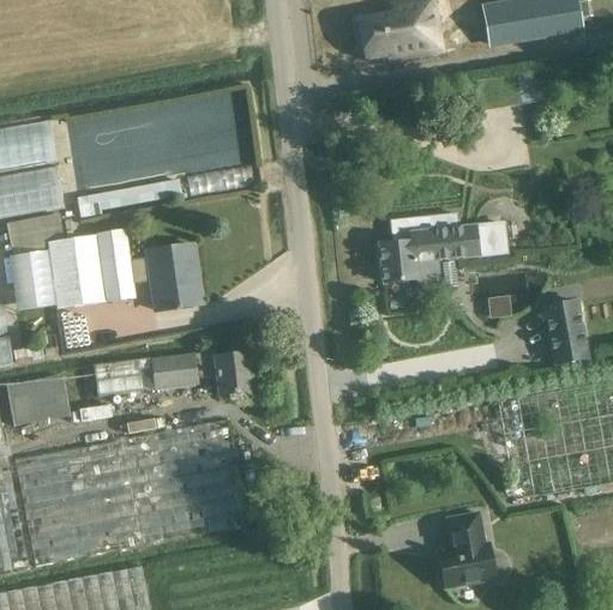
[(392,16),(358,20),(365,62),(398,56),(400,61),(442,54),(432,0),(425,0),(391,6),(392,16)]
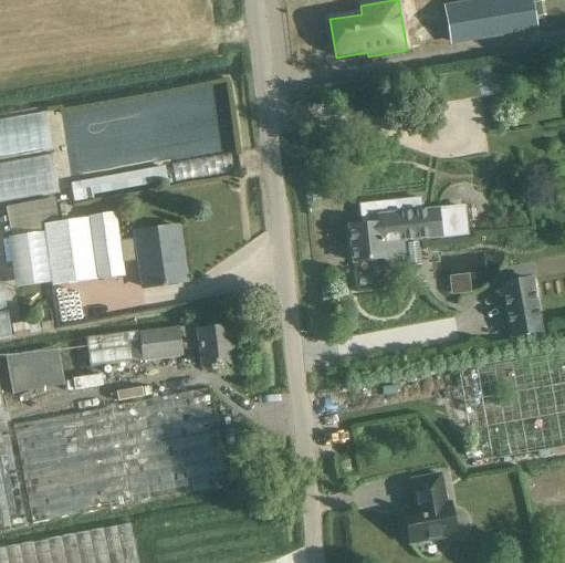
[(477,0),(445,6),(451,39),(537,24),(532,0),(477,0)]
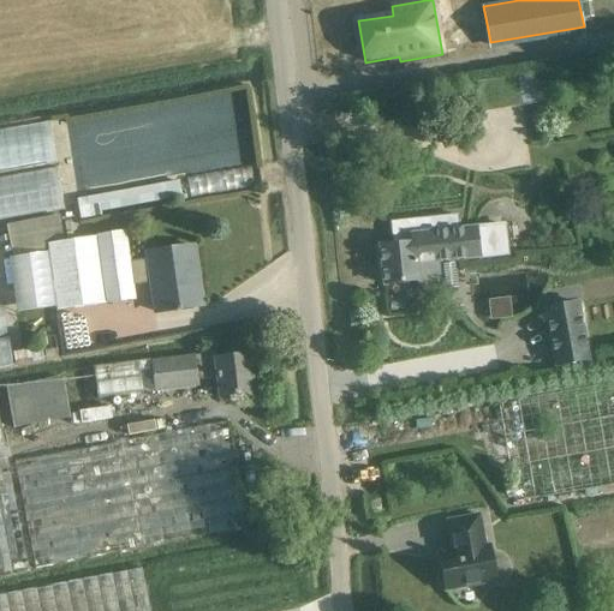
[(347,60),(363,58),(359,41),(345,43),(347,60)]
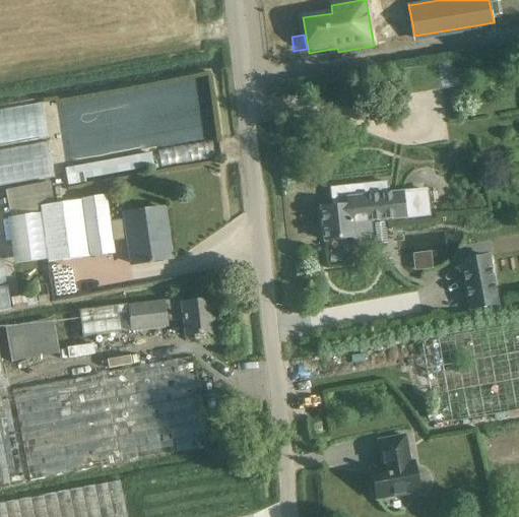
[(450,61),(437,63),(440,87),(453,85),(450,61)]
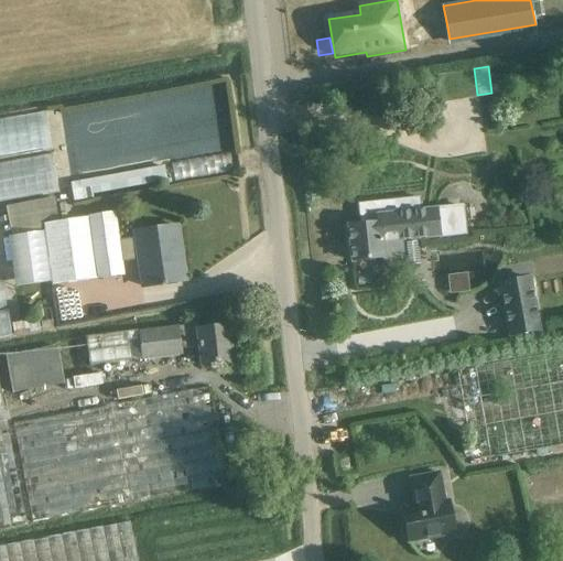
[(0,155),(53,149),(49,112),(0,118),(0,155)]
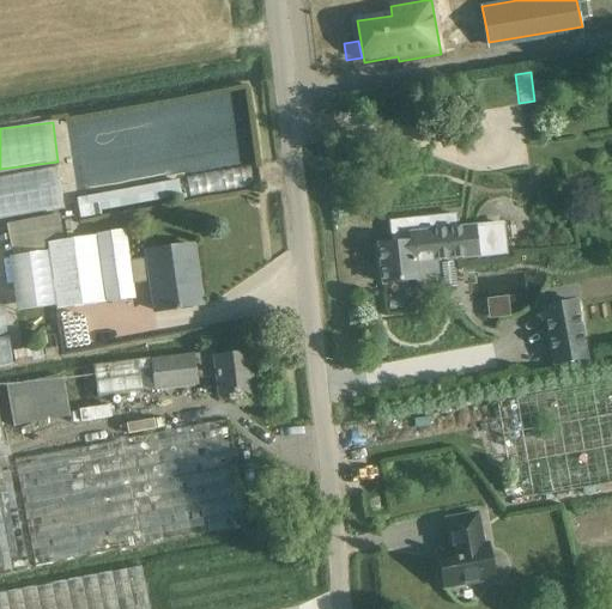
[(60,168),(0,176),(0,217),(66,208),(60,168)]
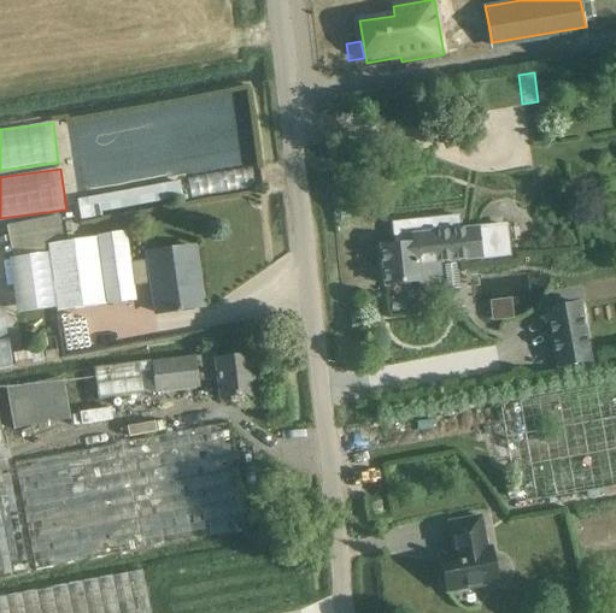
[(180,180),(78,196),(81,217),(103,213),(101,208),(182,195),(180,180)]
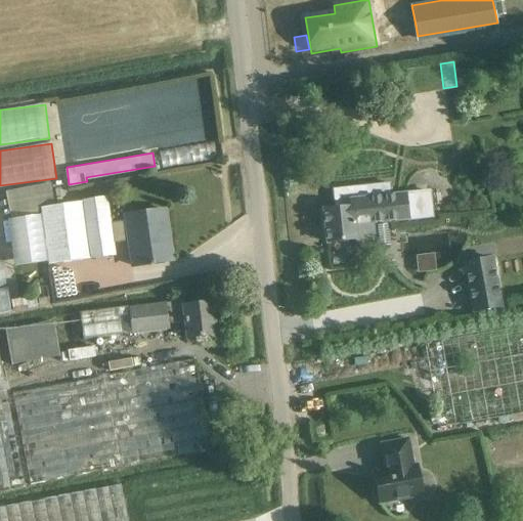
[(114,242),(129,240),(133,263),(166,258),(161,224),(167,223),(165,207),(126,212),(127,219),(111,221),(107,197),(53,204),(50,183),(7,189),(11,218),(8,218),(14,263),(48,259),(49,262),(116,253),(114,242)]
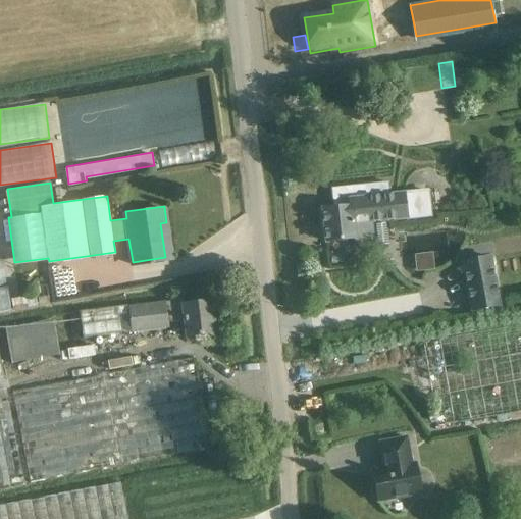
[(326,239),(356,236),(361,241),(370,240),(374,235),(372,221),(432,215),(429,188),(369,194),(368,183),(331,186),(333,204),(322,206),(326,239)]
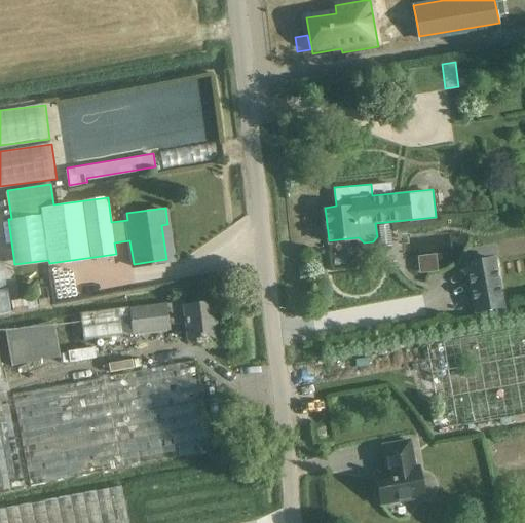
[(437,252),(418,253),(419,269),(439,267),(437,252)]
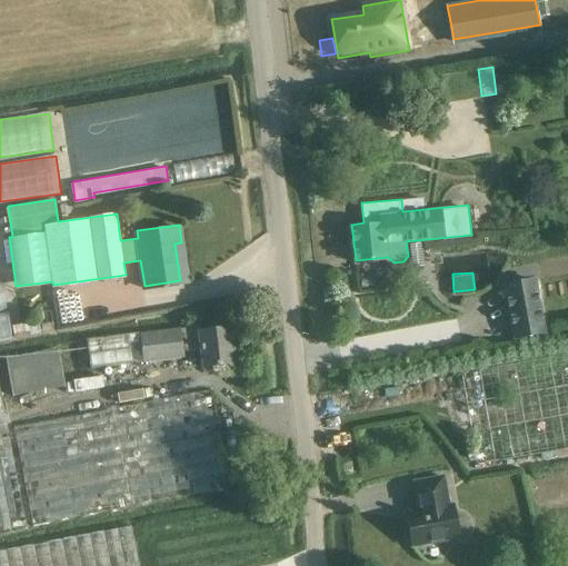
[(536,276),(504,281),(515,338),(547,333),(536,276)]
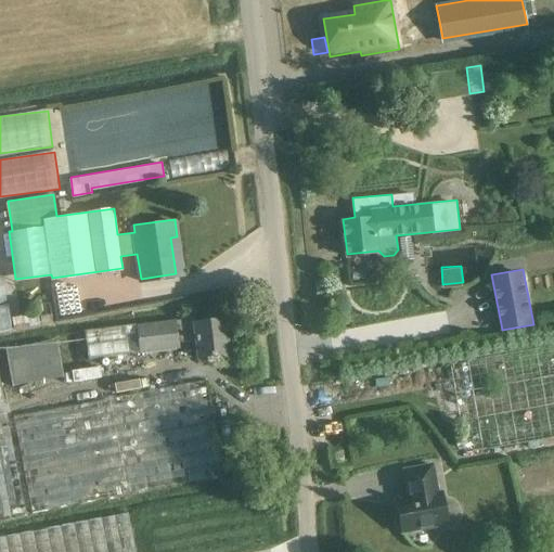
[(4,274),(0,274),(0,332),(12,331),(4,274)]
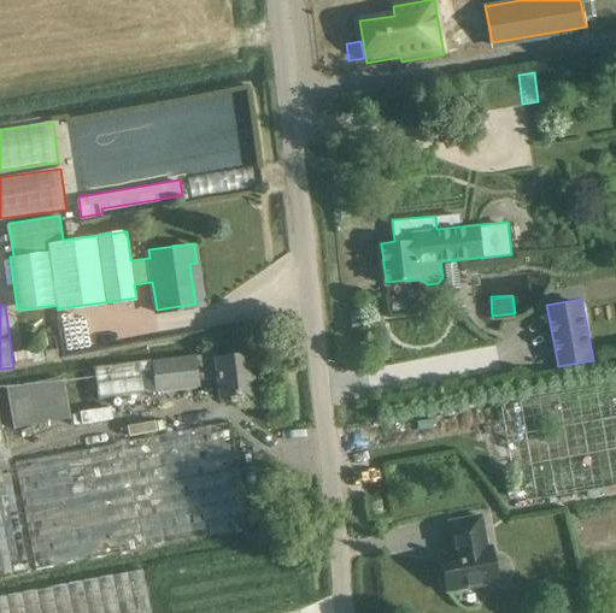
[(251,352),(215,357),(95,371),(99,398),(200,385),(199,379),(217,377),(220,395),(256,390),(251,352)]
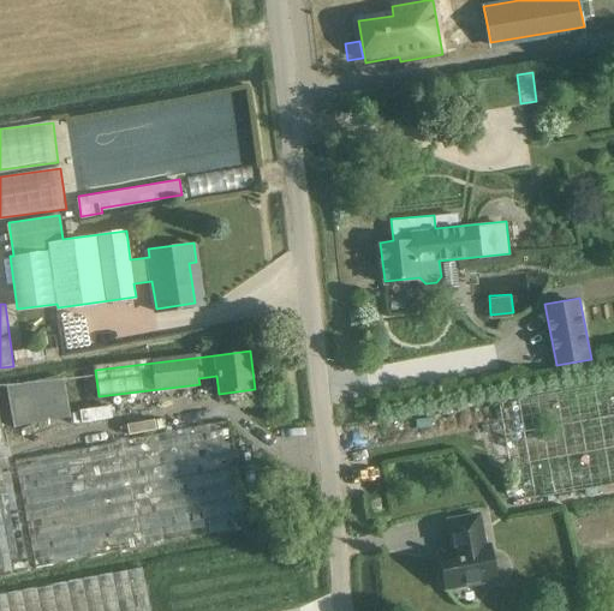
[(9,455),(0,413),(0,574),(30,568),(9,455)]
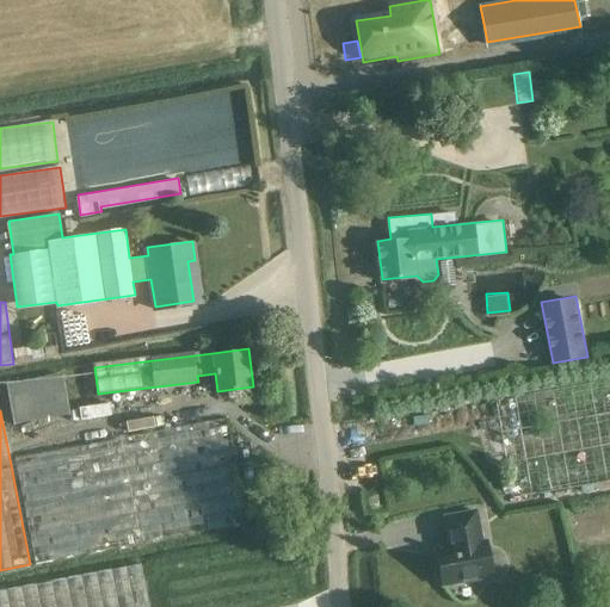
[(14,453),(36,562),(247,522),(226,414),(14,453)]
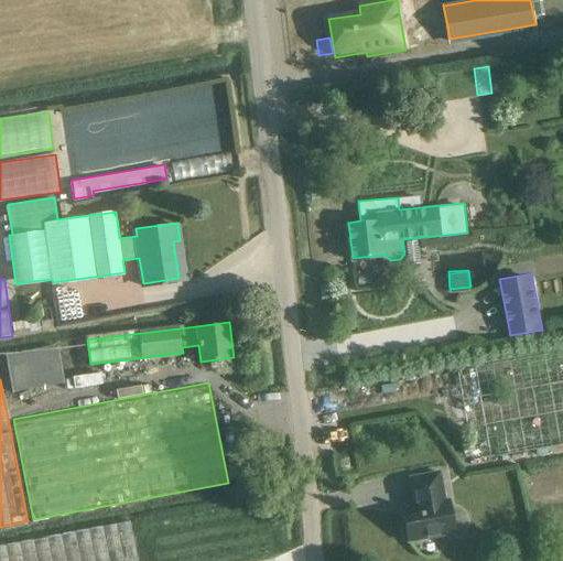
[(403,507),(410,539),(455,530),(448,498),(445,499),(440,471),(411,476),(417,505),(403,507)]
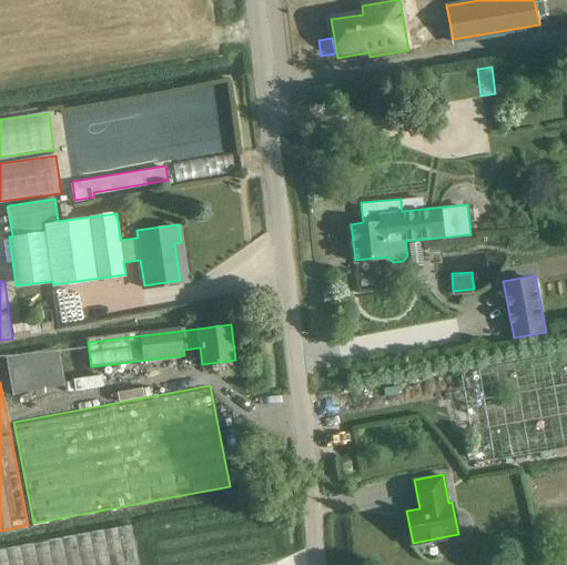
[(140,564),(131,523),(0,547),(0,564),(140,564)]
